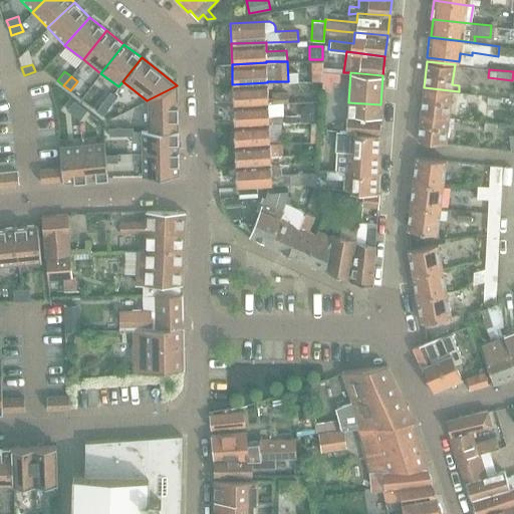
[(272,101),(272,102),(288,101),(287,92),(271,92),(271,96),(268,96),(268,86),(271,86),(271,81),(267,81),(267,82),(232,84),(233,103),(268,102),(268,101),(272,101)]
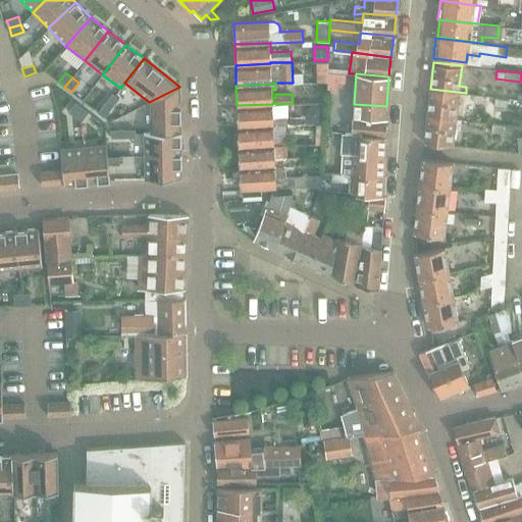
[(303,101),(320,103),(322,88),(304,86),(303,101)]
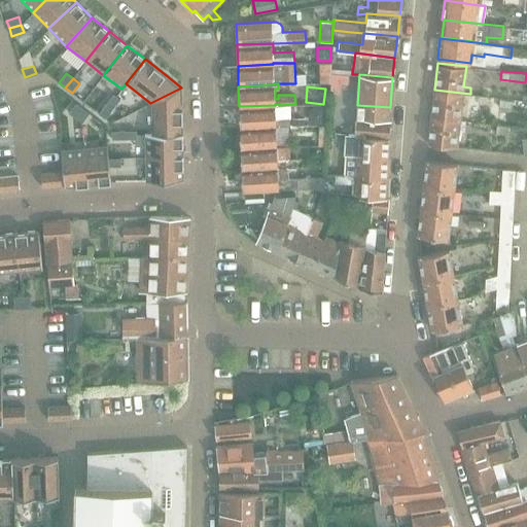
[(182,134),(181,108),(181,88),(150,103),(151,134),(182,134)]
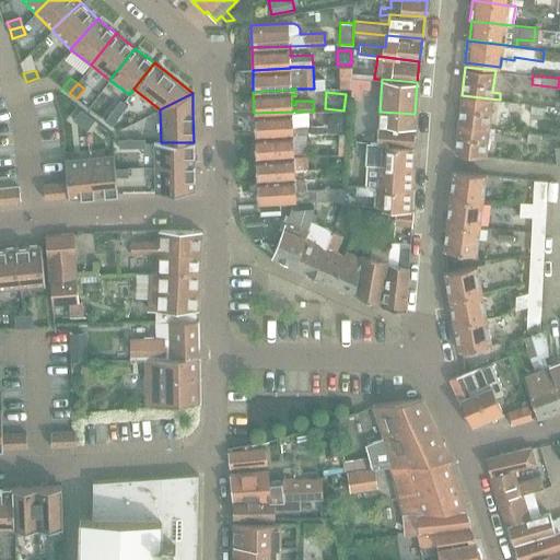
[(502,100),(500,100),(462,95),(458,123),(489,126),(490,114),(500,115),(502,100)]
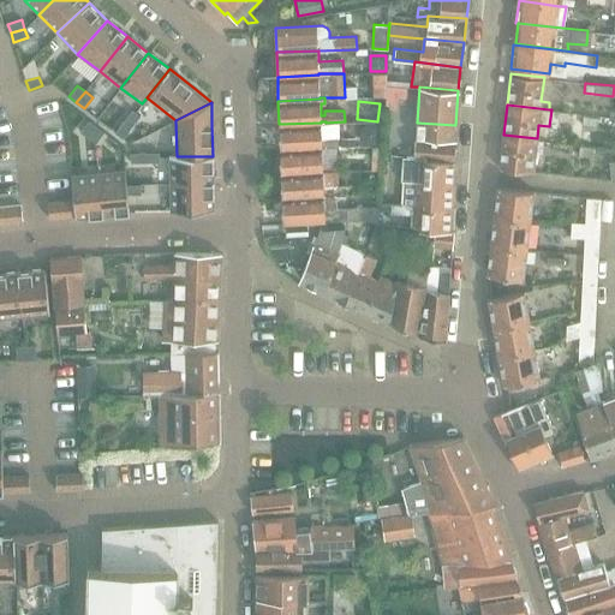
[(131,126),(139,115),(132,108),(123,120),(131,126)]
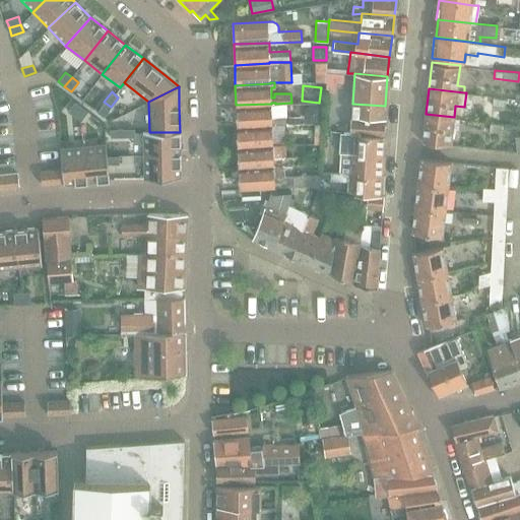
[(73,116),(81,106),(74,102),(67,111),(73,116)]
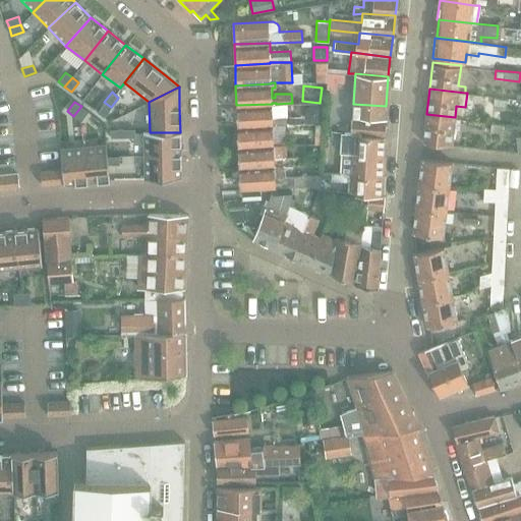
[(104,117),(111,107),(104,102),(97,112),(104,117)]
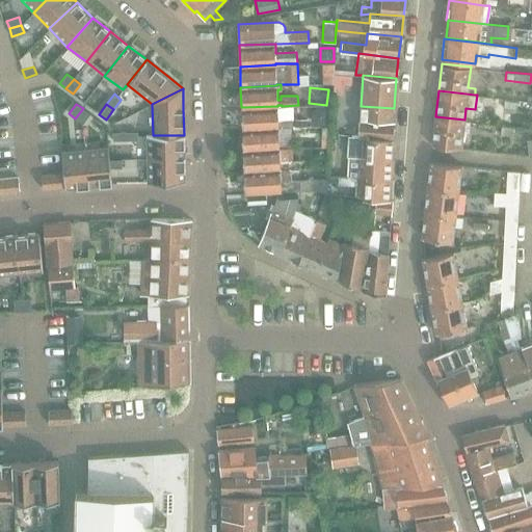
[(282,109),(282,106),(282,105),(277,105),(277,106),(241,107),(242,128),(278,127),(278,126),(283,126),(292,126),(292,116),(278,117),(277,109),(282,109)]
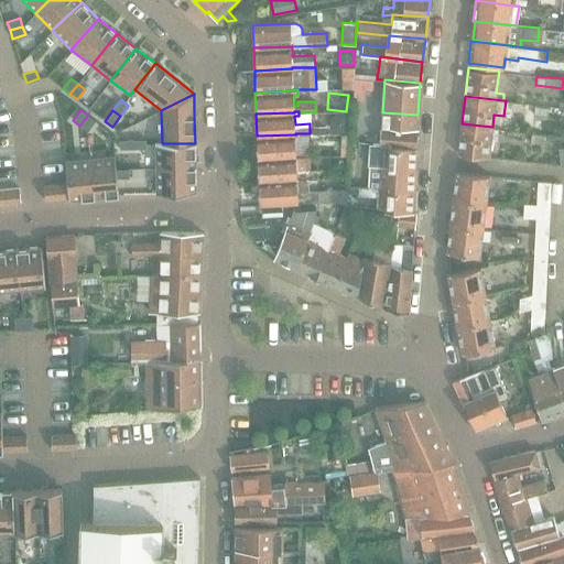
[(416,145),(418,115),(382,112),(381,123),(380,123),(379,142),(416,145)]
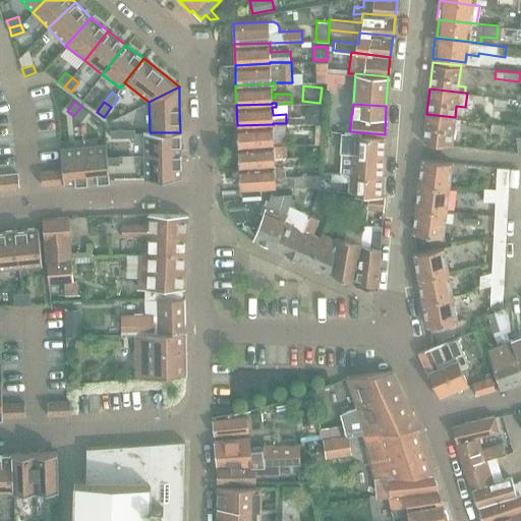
[(306,105),(307,121),(323,120),(323,105),(306,105)]
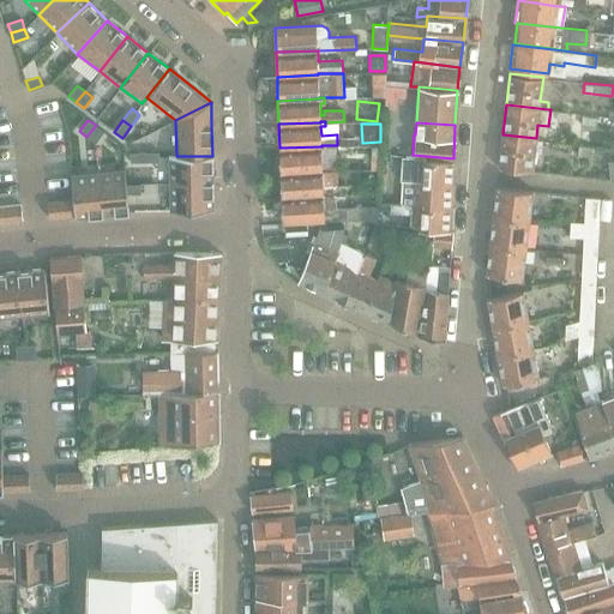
[(95,143),(103,131),(96,125),(86,137),(95,143)]
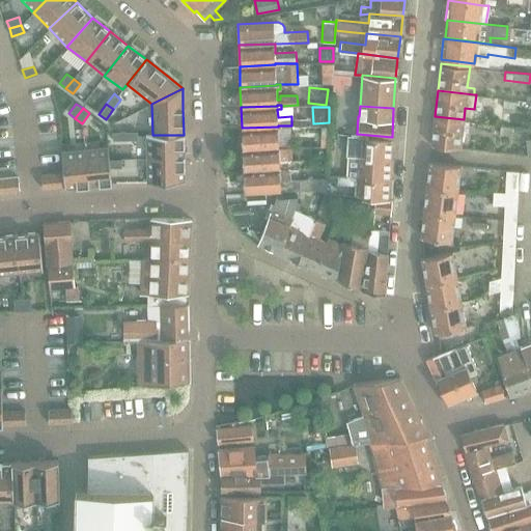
[(469,120),(464,119),(435,116),(431,144),(460,147),(463,131),(468,132),(469,120)]
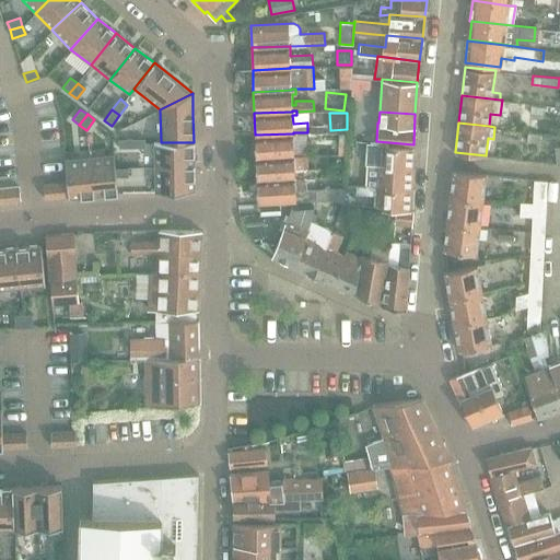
[(299,154),(307,154),(306,147),(298,148),(298,149),(294,149),(293,138),(298,137),(298,132),(293,132),(293,133),(255,135),(256,158),(294,155),(294,154),(299,154)]
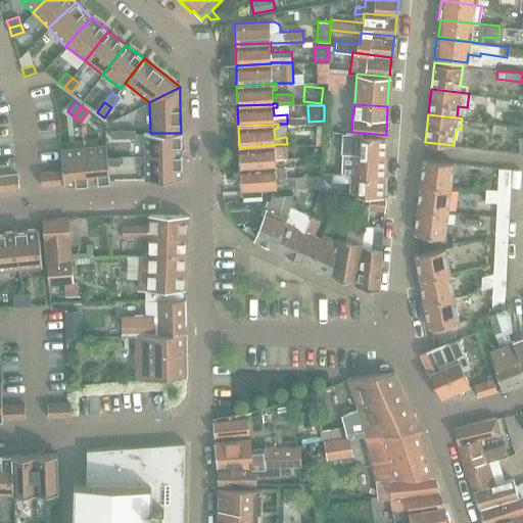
[(135,138),(135,129),(123,130),(123,138),(135,138)]
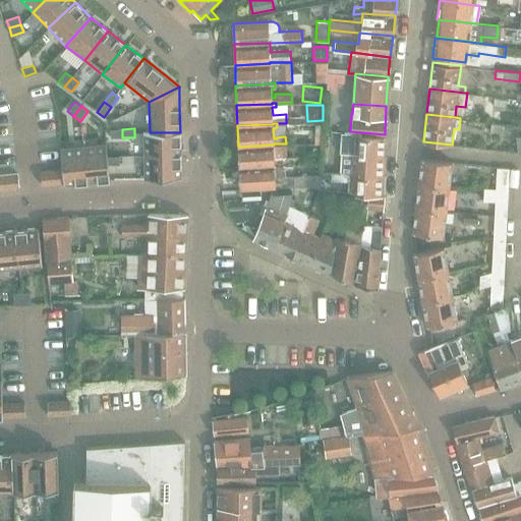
[(122,137),(122,129),(110,129),(110,137),(122,137)]
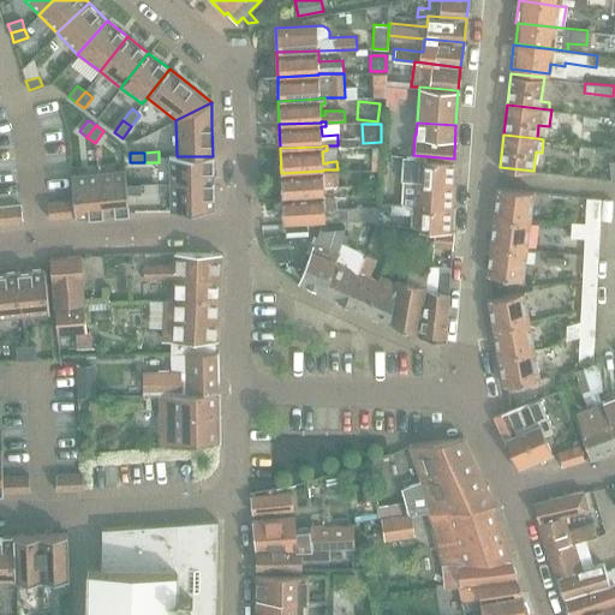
[(454,159),(413,155),(402,155),(401,178),(453,183),(454,159)]
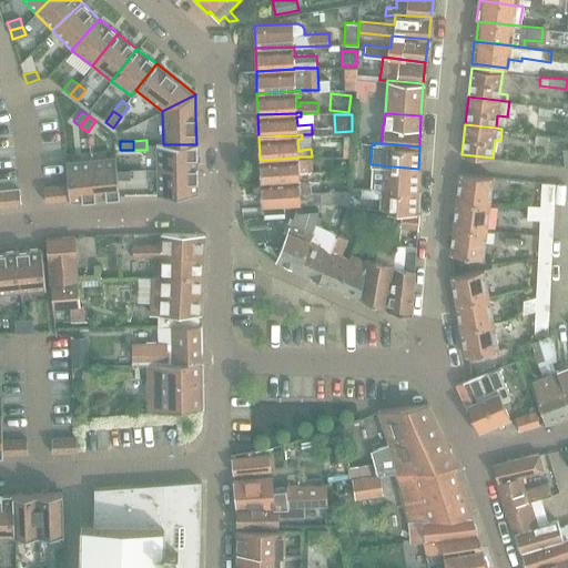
[(196,169),(196,144),(163,144),(155,145),(155,170),(196,169)]
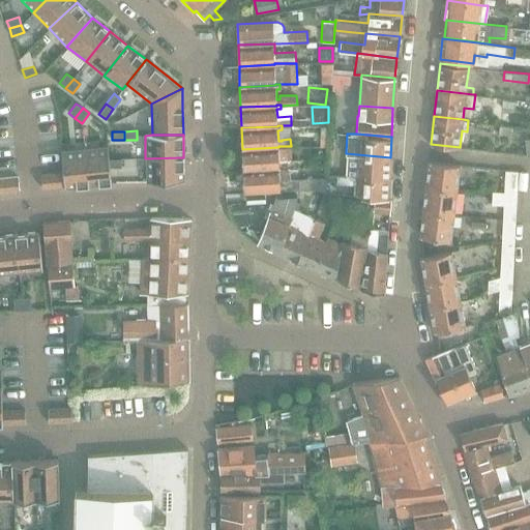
[(110,168),(109,158),(107,145),(84,148),(88,185),(111,183),(110,168)]
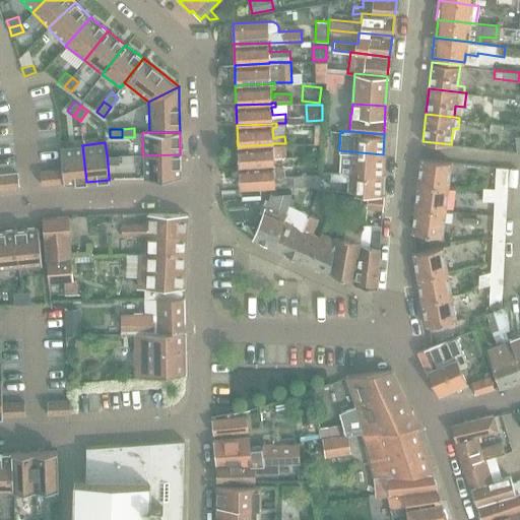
[(286,155),(285,143),(277,143),(273,143),(273,144),(238,146),(239,166),(284,165),(294,164),(294,154),(286,155)]
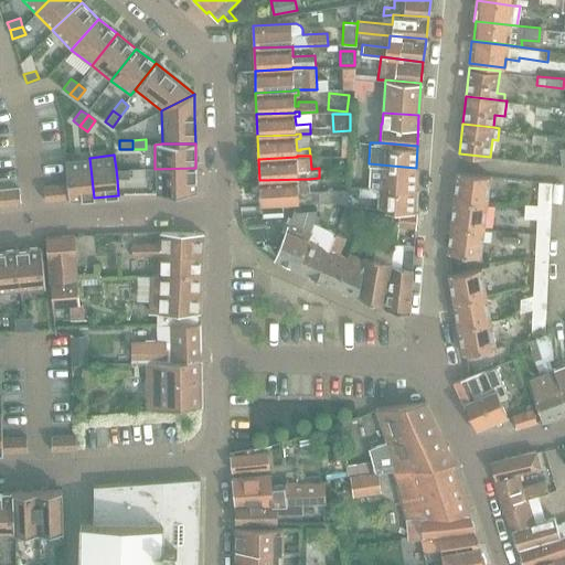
[(94,198),(89,158),(65,160),(67,183),(68,198),(68,200),(94,198)]
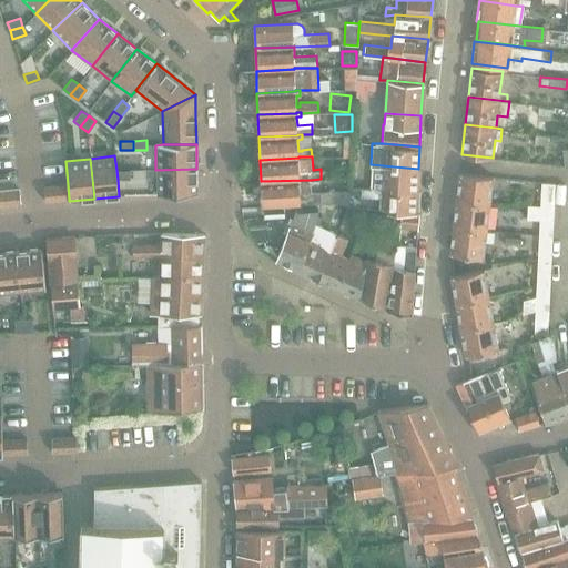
[(417,191),(418,169),(371,164),(371,166),(376,166),(375,180),(383,180),(382,188),(417,191)]
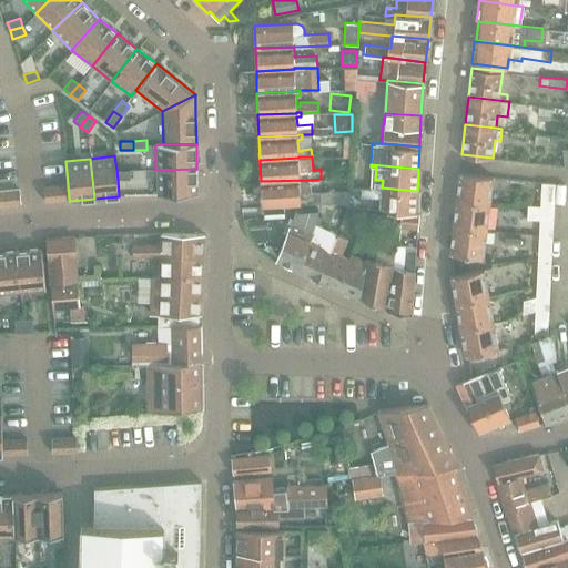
[(198,194),(196,169),(155,170),(156,194),(198,194)]
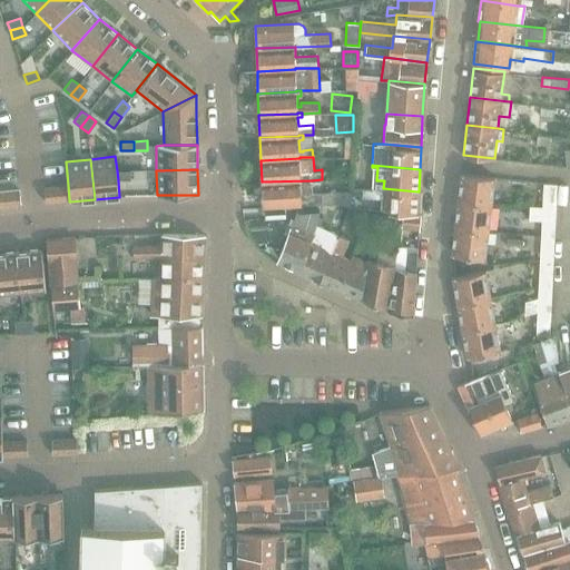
[(130,179),(130,170),(117,170),(118,180),(130,179)]
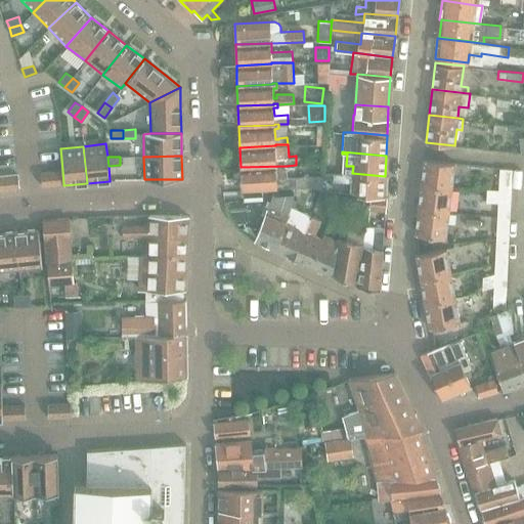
[(421,183),(452,186),(454,162),(424,158),(421,183)]
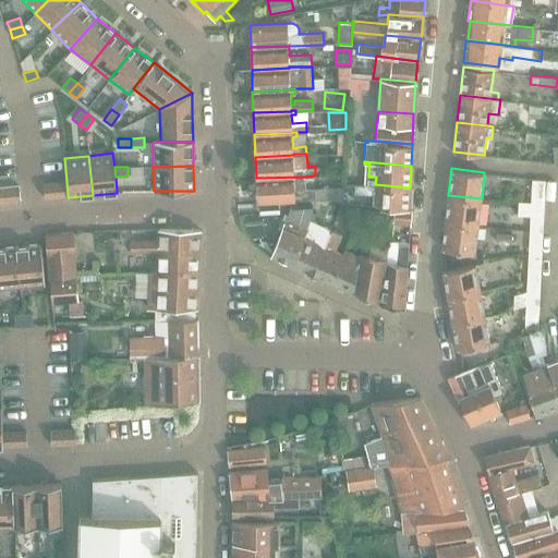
[(257,202),(293,199),(316,197),(315,187),(305,189),(305,177),(256,178),(257,202)]
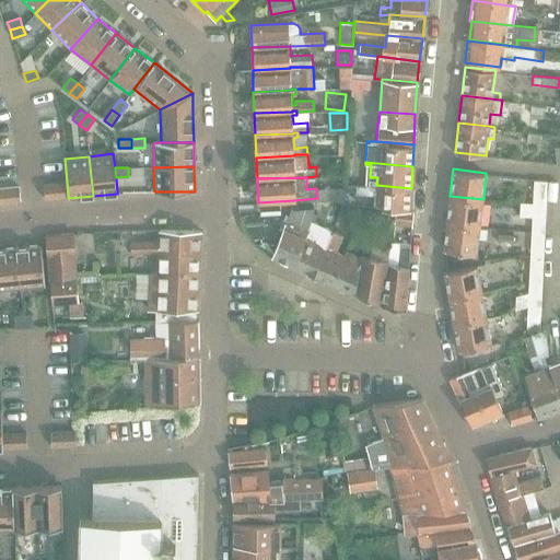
[(535,179),(534,203),(546,203),(547,179),(535,179)]
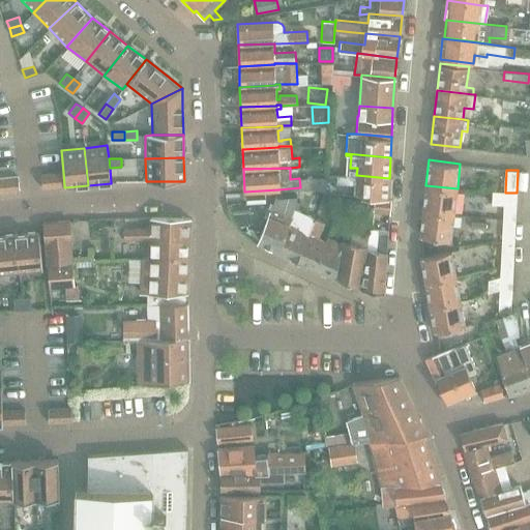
[(64,185),(63,172),(40,174),(41,187),(64,185)]
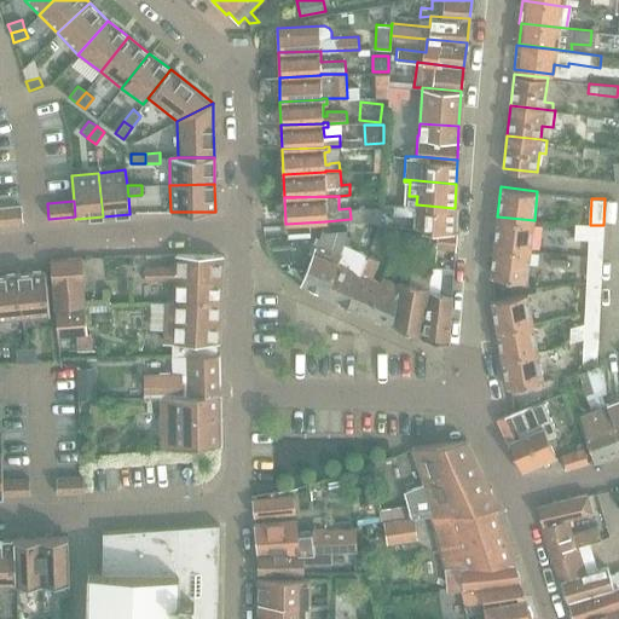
[(455,208),(416,204),(400,203),(399,214),(416,215),(415,229),(437,230),(453,231),(455,208)]
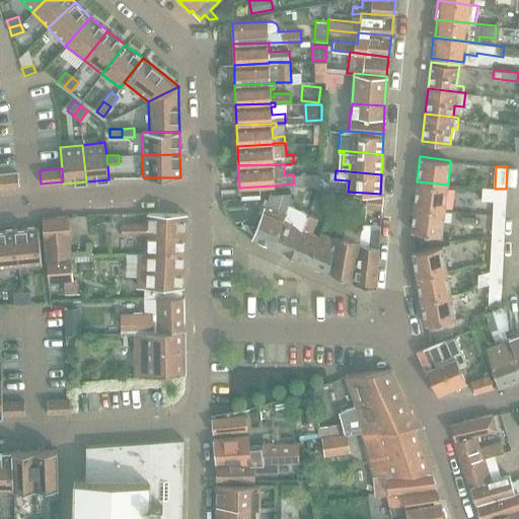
[(0,188),(18,187),(17,173),(0,174),(0,188)]
